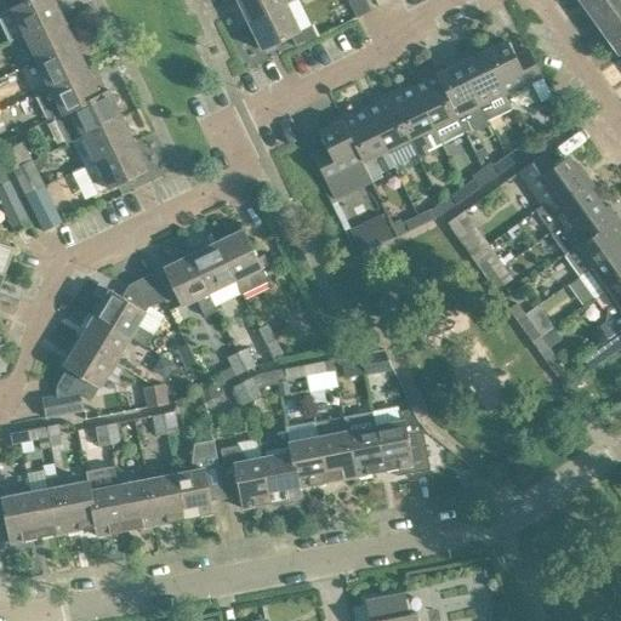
[(24,34),(62,16),(53,0),(26,0),(11,7),(21,29),(24,34)]
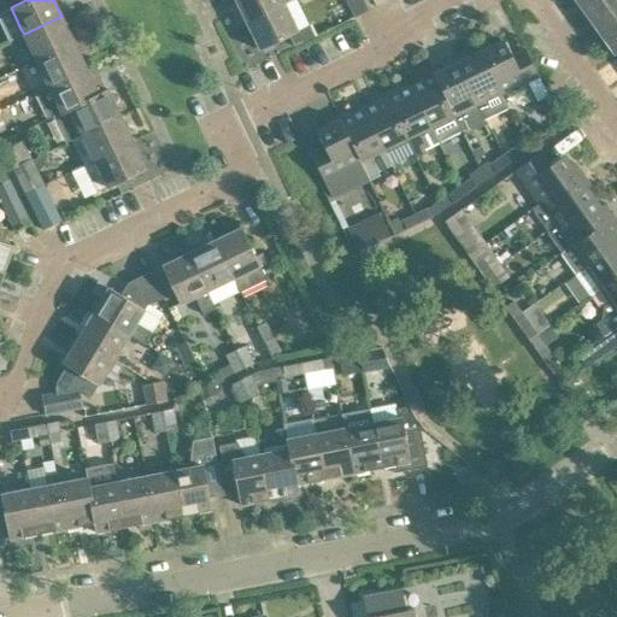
[(286,6),(295,1),(294,0),(235,0),(247,24),(286,6)]
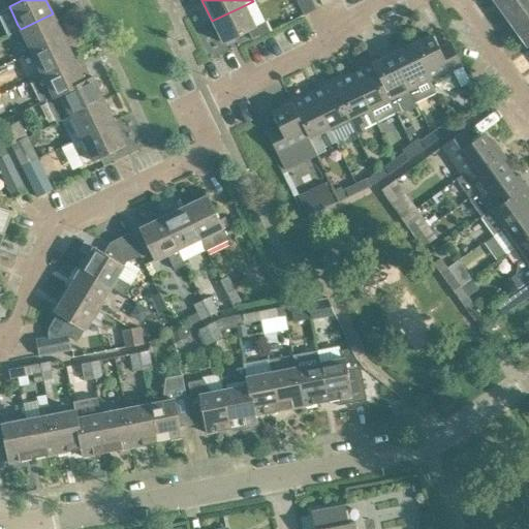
[(296,0),(304,14),(316,8),(311,0),(296,0)]
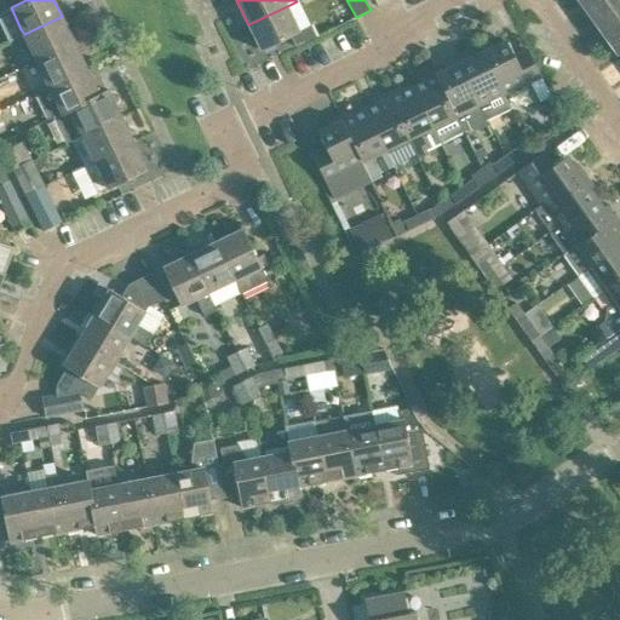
[(619,16),(619,0),(592,0),(584,7),(601,30),(619,16)]
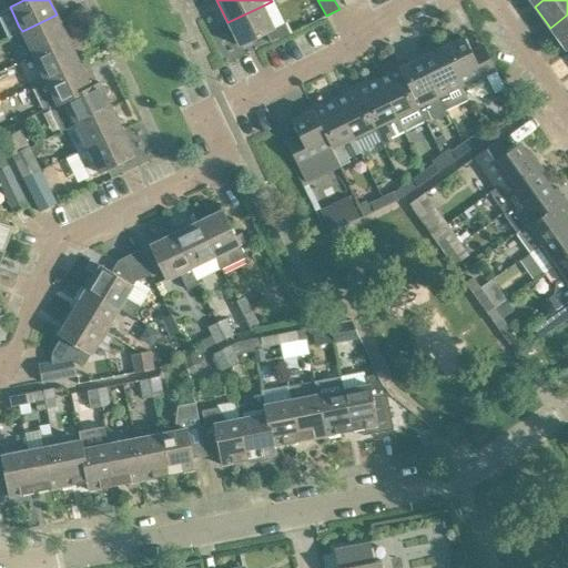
[(263,6),(227,22),(240,46),(266,32),(274,29),(263,6)]
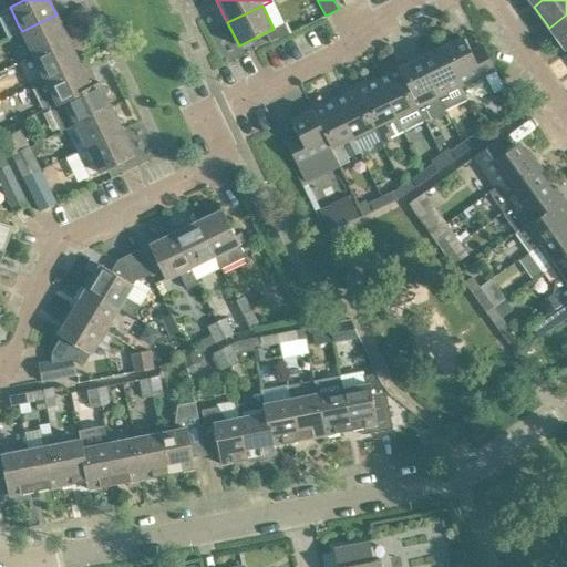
[(34,55),(74,37),(69,24),(63,28),(57,14),(22,31),(34,55)]
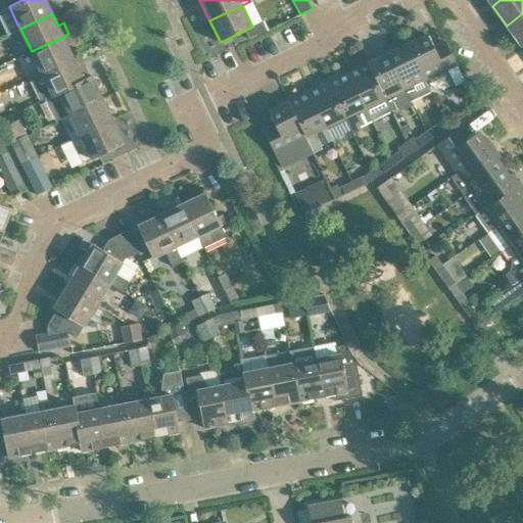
[(522,44),(522,13),(507,26),(521,46),(522,44)]
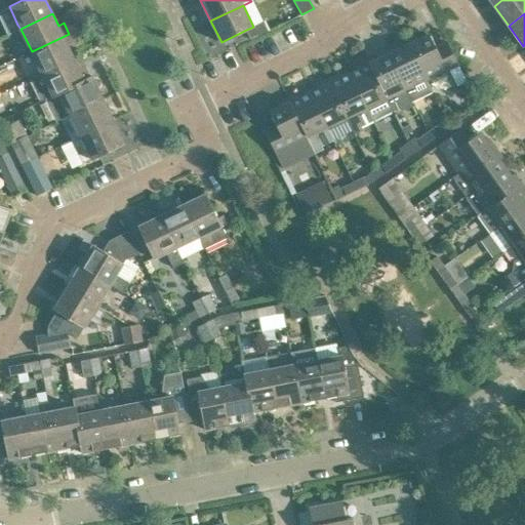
[(43,73),(74,58),(68,45),(74,43),(69,34),(32,51),(43,73)]
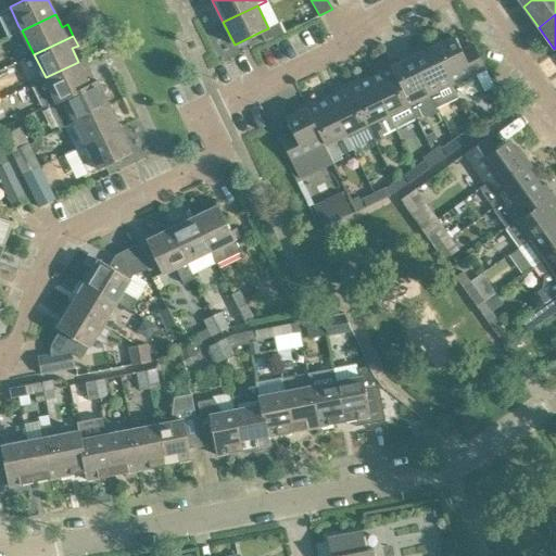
[(433,42),(431,42),(454,89),(474,80),(471,76),(485,68),(474,45),(462,50),(456,38),(445,42),(443,37),(433,42)]
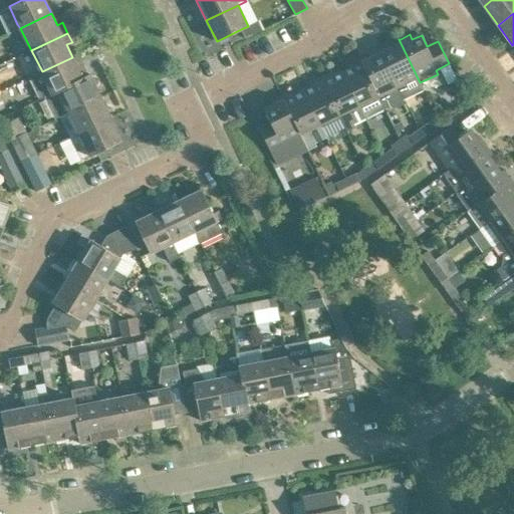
[(382,54),(381,54),(403,99),(423,89),(420,82),(399,39),(388,45),(391,50),(382,54)]
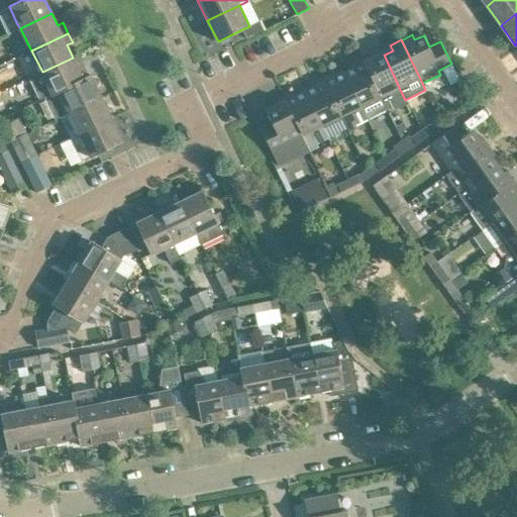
[(373,54),(362,59),(386,109),(387,109),(391,107),(393,106),(396,108),(404,105),(405,100),(384,55),(376,59),(373,54)]
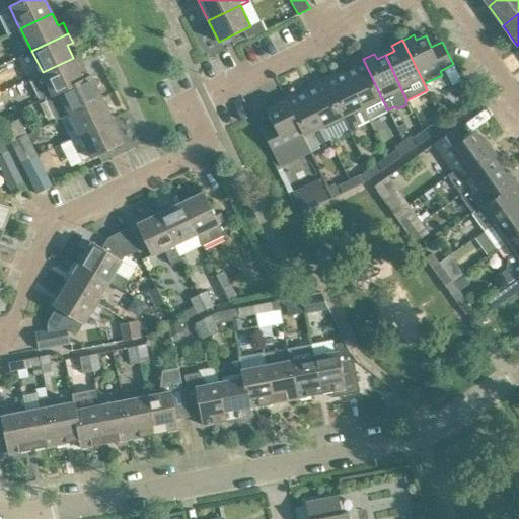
[(83,64),(78,66),(73,58),(43,72),(43,73),(29,79),(40,100),(90,75),(90,74),(89,75),(83,64)]
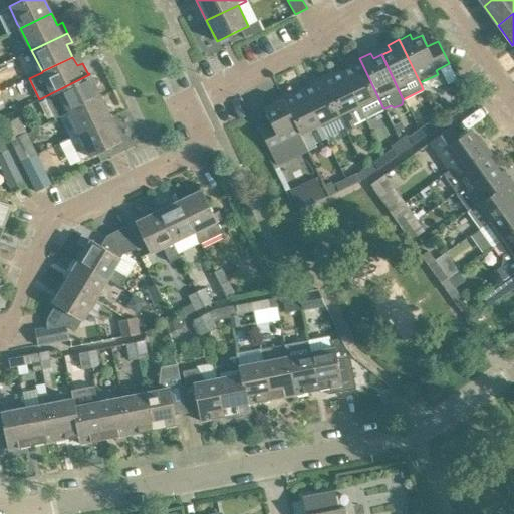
[(351,69),(343,73),(365,118),(383,108),(359,58),(358,59),(349,63),(351,69)]
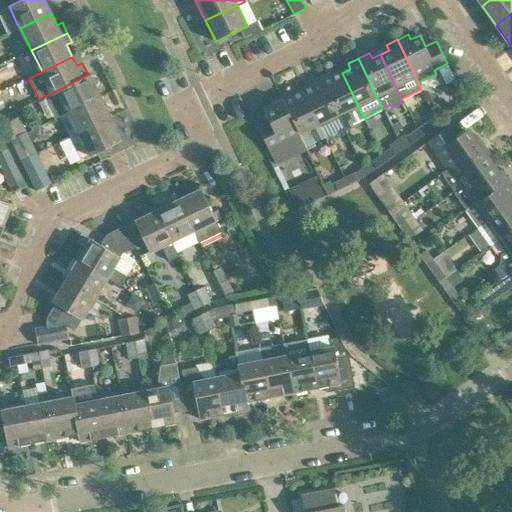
[(352,124),(364,118),(342,73),(331,78),(328,73),(321,77),(347,129),(353,127),(352,124)]
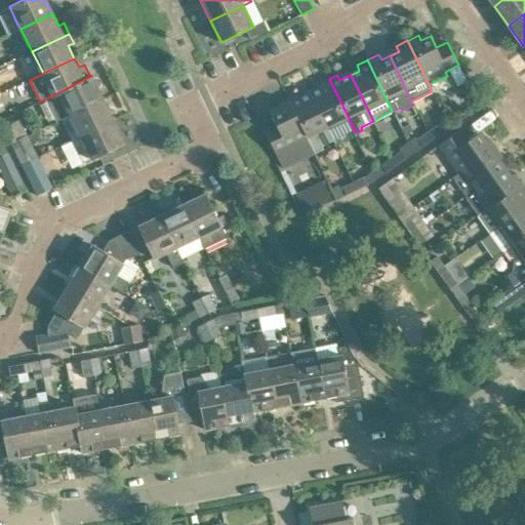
[(91,76),(40,102),(44,101),(54,121),(61,119),(70,114),(103,98),(91,76)]
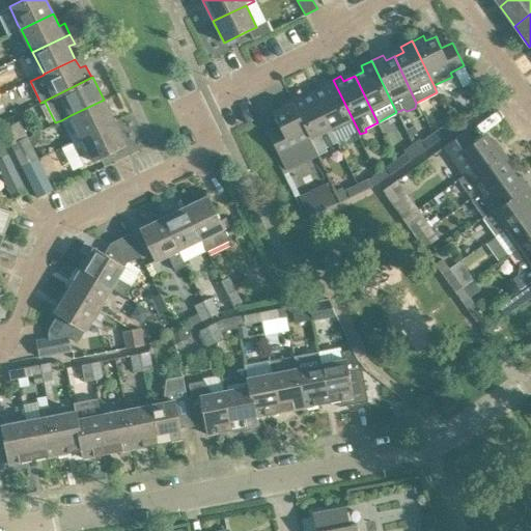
[(359,135),(360,134),(333,80),(320,85),(323,90),(314,95),(332,130),(352,119),(359,135)]
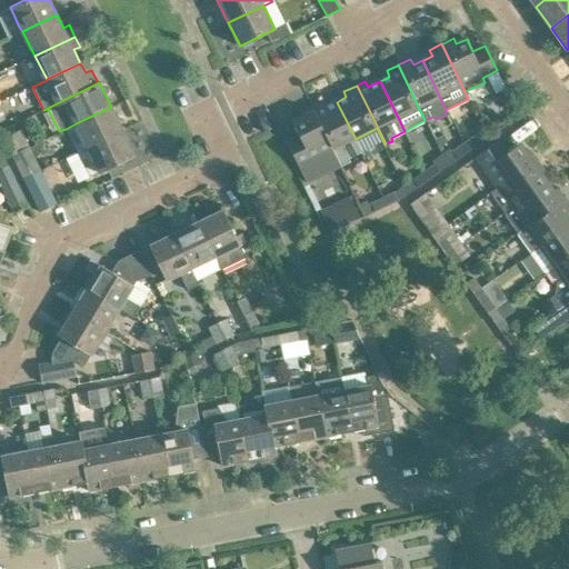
[(356,139),(337,102),(327,107),(323,101),(311,107),(332,150),(333,149),(340,166),(349,161),(348,159),(360,152),(353,140),(356,139)]
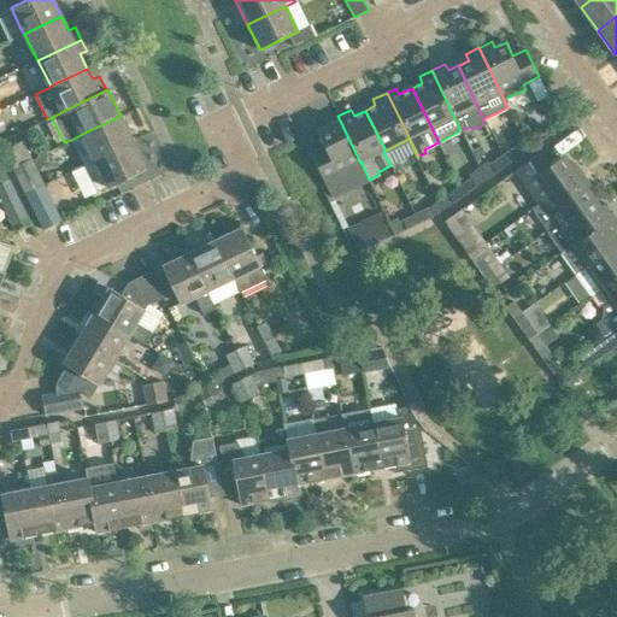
[(95,160),(134,142),(121,116),(82,134),(95,160)]
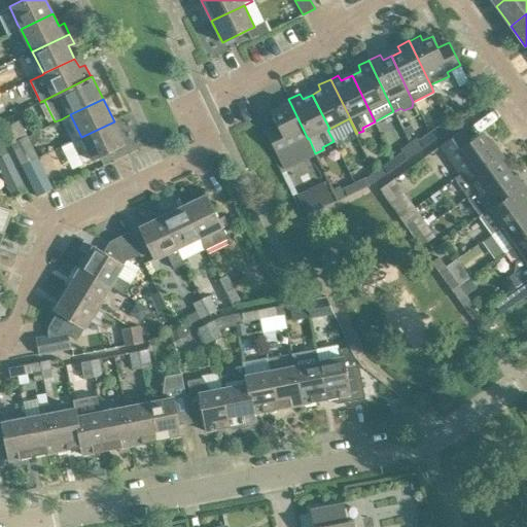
[(277,126),(266,131),(284,169),(300,162),(299,157),(308,153),(310,156),(315,154),(308,139),(288,99),(278,104),(281,109),(271,114),(277,126)]
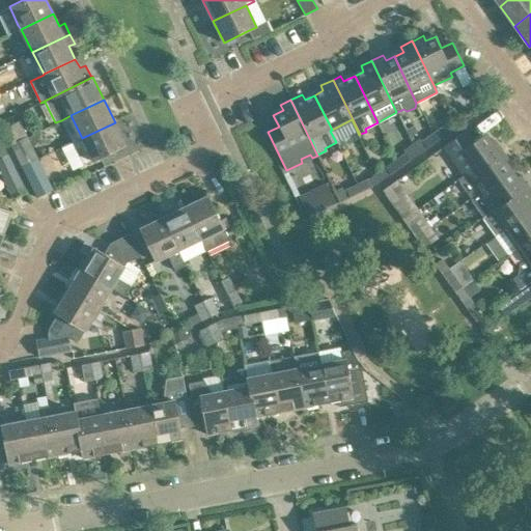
[(11,144),(27,137),(19,121),(3,129),(11,144)]
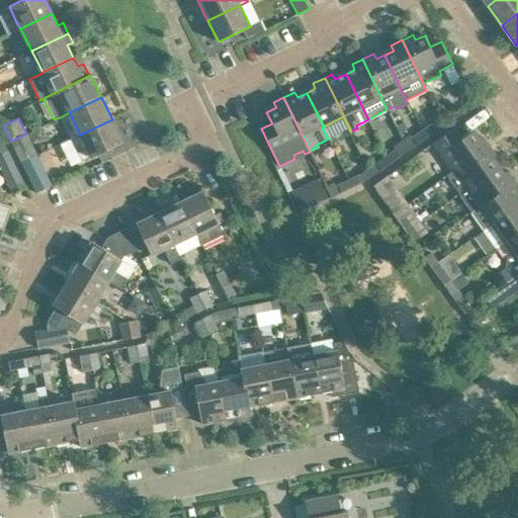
[(80,135),(69,140),(70,142),(80,162),(122,142),(112,120),(112,119),(80,135)]
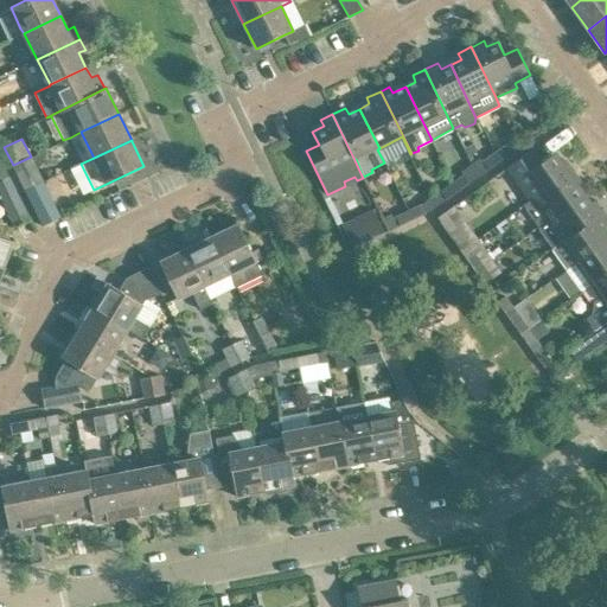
[(499,161),(512,153),(504,141),(492,149),(499,161)]
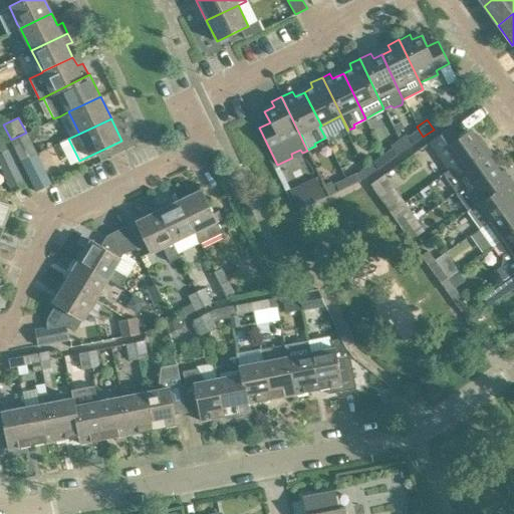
[(414,144),(423,137),(417,126),(408,134),(414,144)]
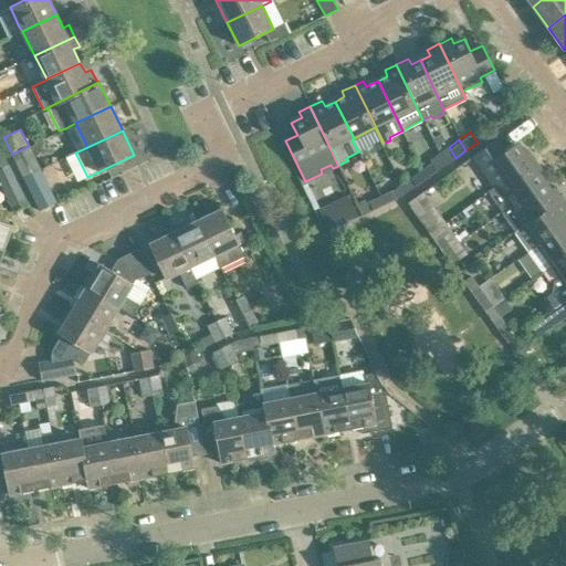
[(499,187),(535,160),(526,148),(521,153),(514,144),(503,152),(495,140),(475,155),(499,187)]
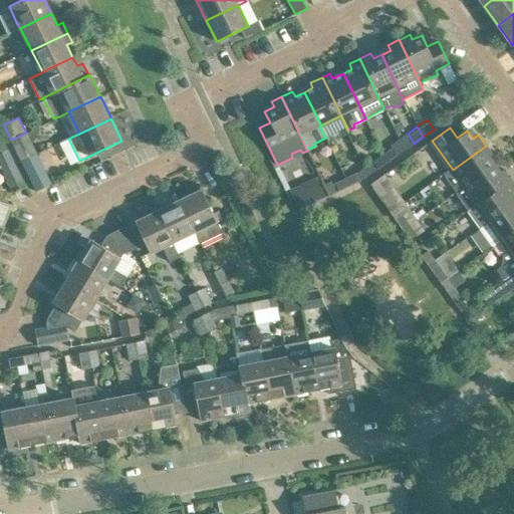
[(22,162),(36,155),(31,143),(35,140),(37,134),(35,129),(26,133),(11,140),(18,155),(22,162)]
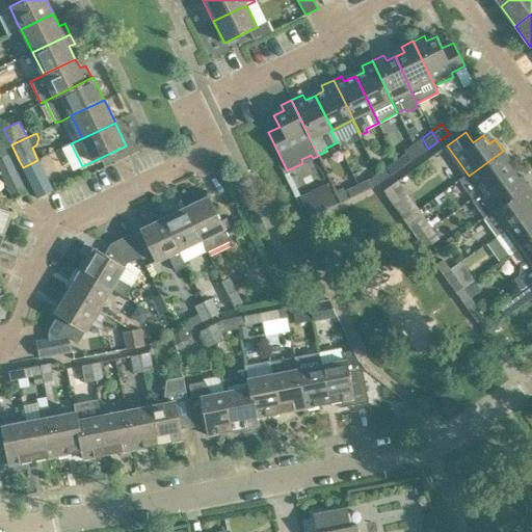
[(394,158),(401,168),(411,161),(404,151),(394,158)]
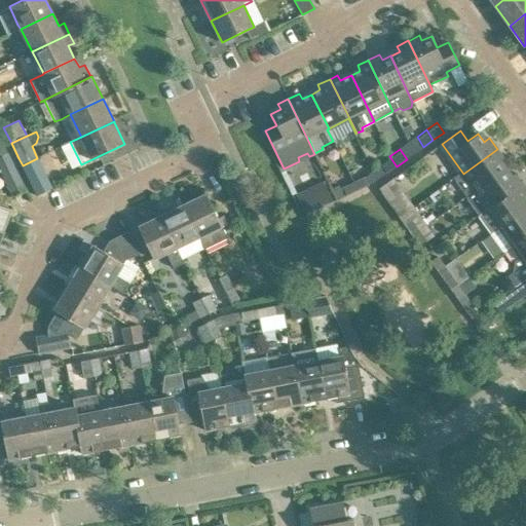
[(467,197),(505,172),(498,161),(503,158),(497,149),(463,174),(454,180),(467,197)]
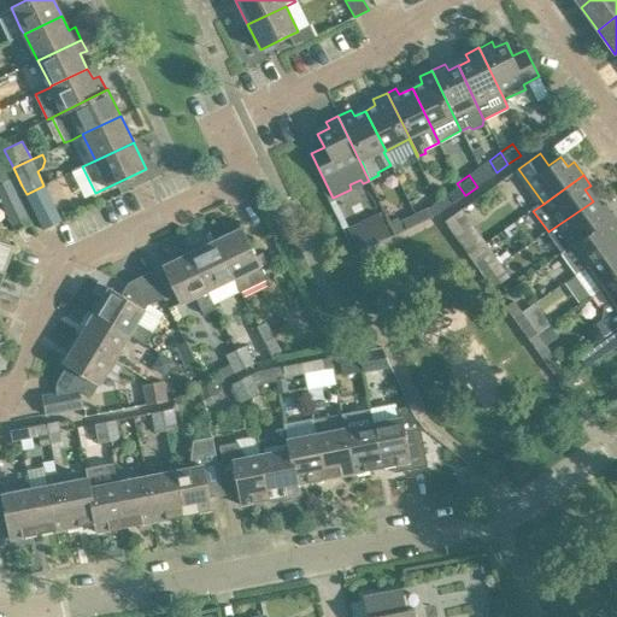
[(9,181),(0,184),(0,186),(9,203),(17,198),(9,181)]
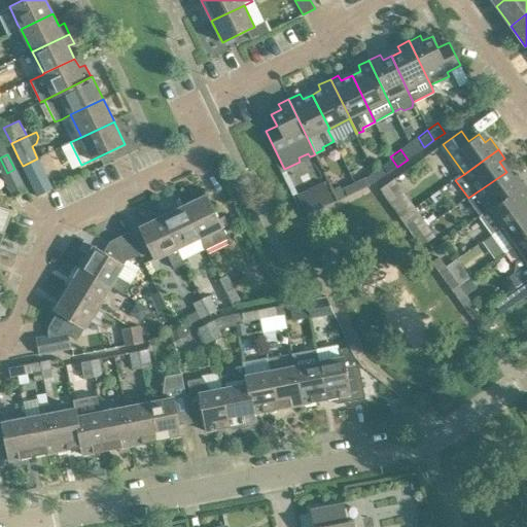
[(387,173),(397,167),(390,156),(381,164),(387,173)]
